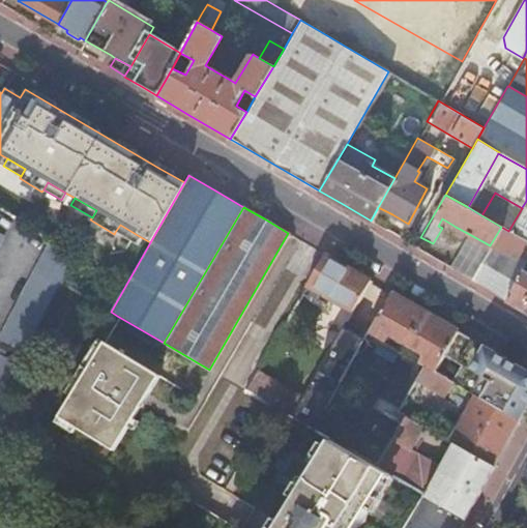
[(526,209),(522,207),(522,208),(508,231),(526,241),(526,209)]
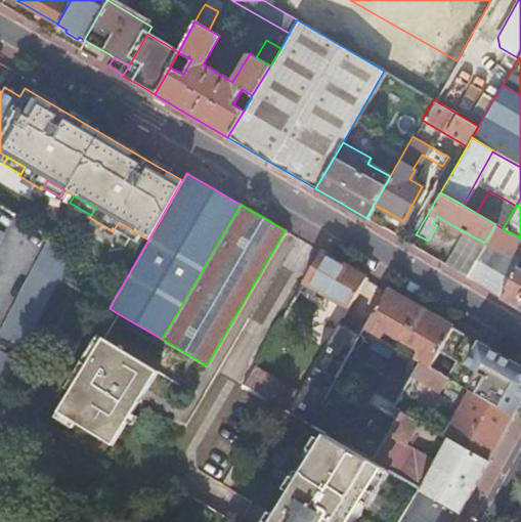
[(0,223),(8,227),(14,213),(0,206),(0,223)]
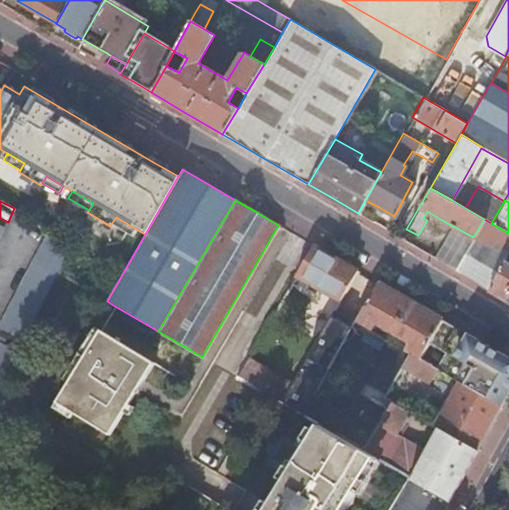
[(136,229),(116,217),(111,224),(132,236),(136,229)]
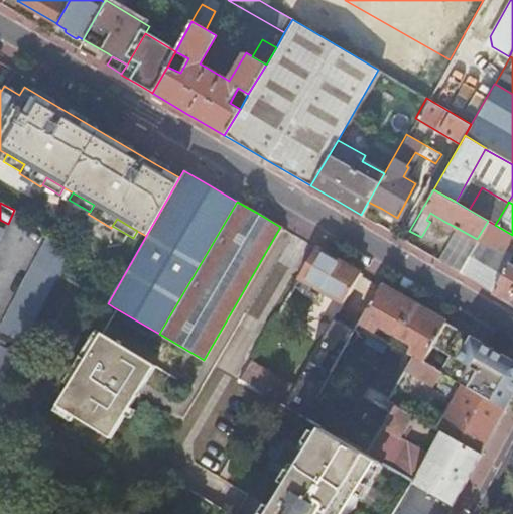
[(512,250),(512,235),(495,225),(488,221),(477,239),(496,250),(499,243),(512,250)]
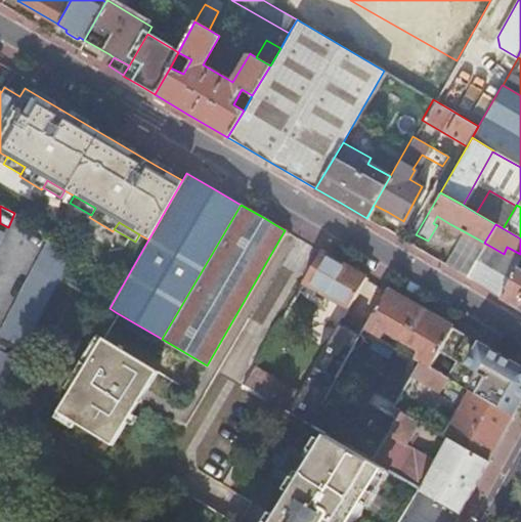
[(484,243),(464,231),(452,250),(444,263),(466,276),(467,274),(463,272),(467,265),(471,267),(484,243)]
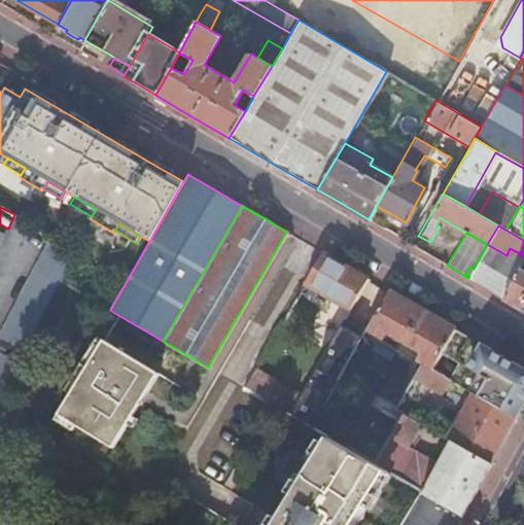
[(57,281),(71,254),(46,241),(0,330),(0,338),(22,349),(57,282),(57,281)]
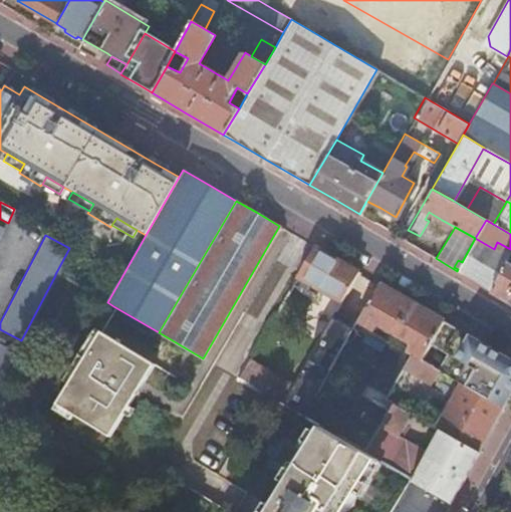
[(466,275),(489,289),(506,260),(506,261),(510,252),(510,249),(497,242),(494,249),(475,238),(462,262),(458,269),(457,271),(466,275)]
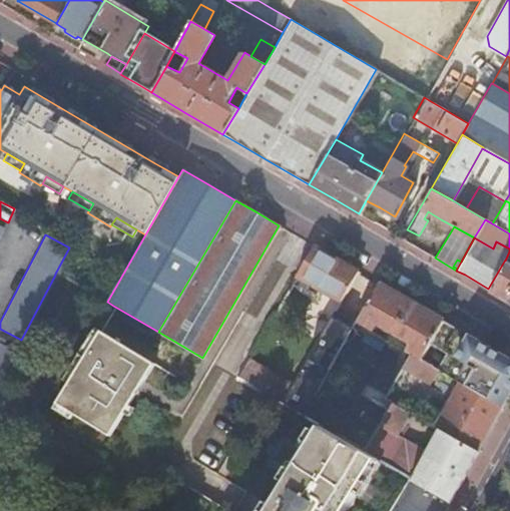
[(333,256),(314,244),(296,275),(339,300),(357,270),(333,256)]
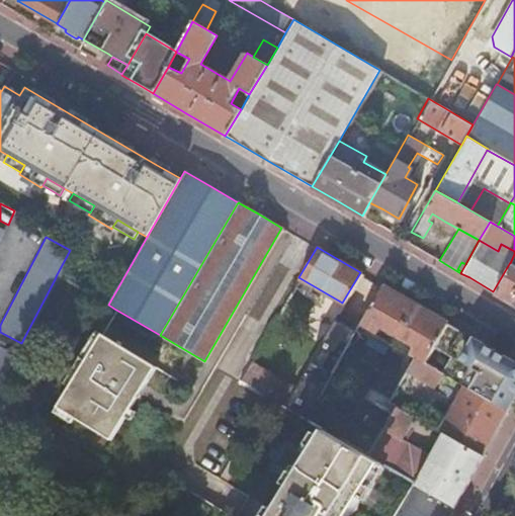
[(461,271),(465,264),(461,262),(457,269),(461,271)]
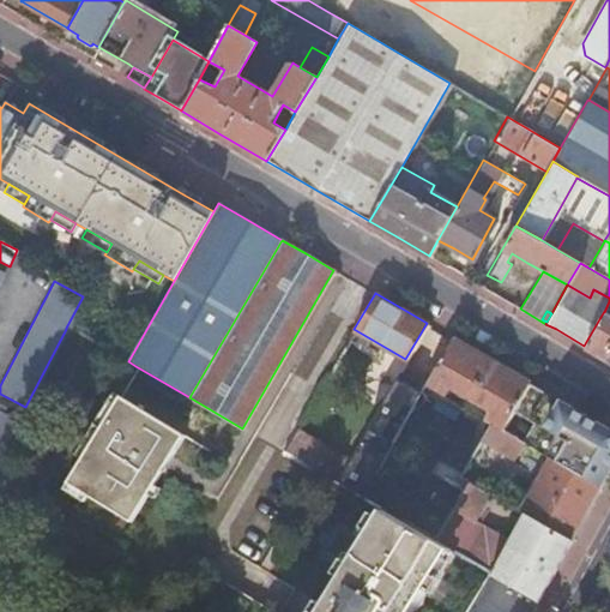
[(609,315),(604,312),(604,311),(584,346),(609,360),(609,315)]
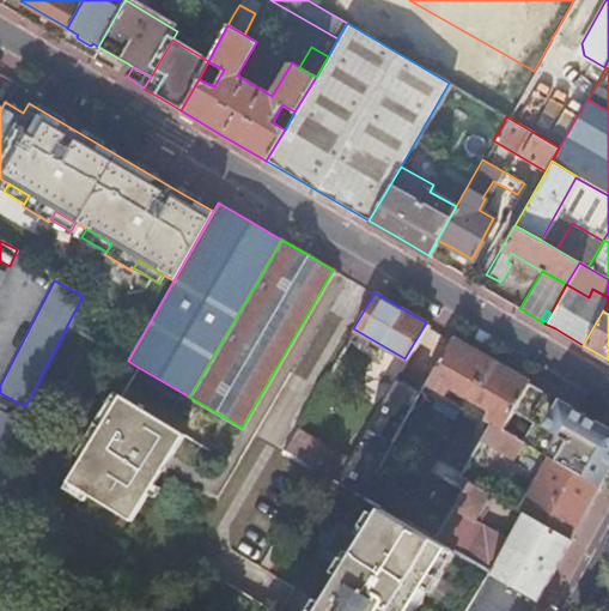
[(489,360),(451,337),(424,385),(442,394),(448,383),(458,389),(457,391),(477,403),(479,401),(489,407),(482,418),(488,422),(500,429),(511,409),(528,381),(489,360)]
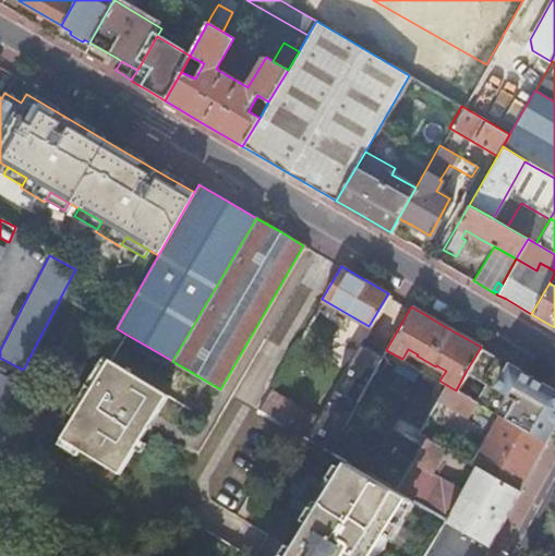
[(402,359),(386,350),(372,373),(431,408),(445,384),(439,381),(402,359)]
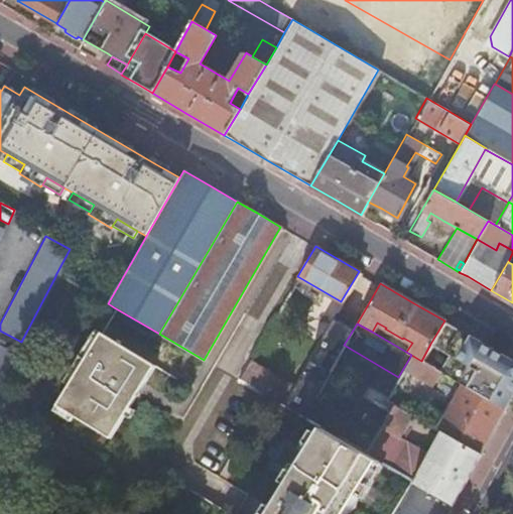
[(457,329),(443,352),(447,354),(456,359),(446,376),(461,384),(504,409),(512,391),(512,361),(485,344),(481,342),(473,337),(459,330),(457,329)]
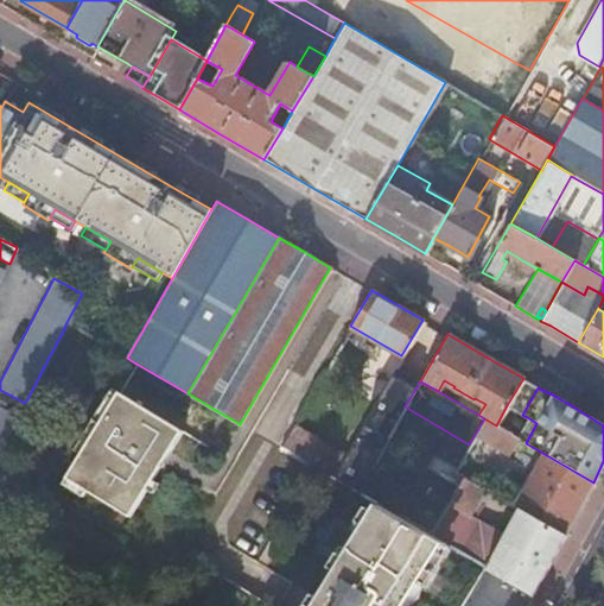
[(152,477),(180,431),(115,392),(62,479),(127,518),(152,477)]
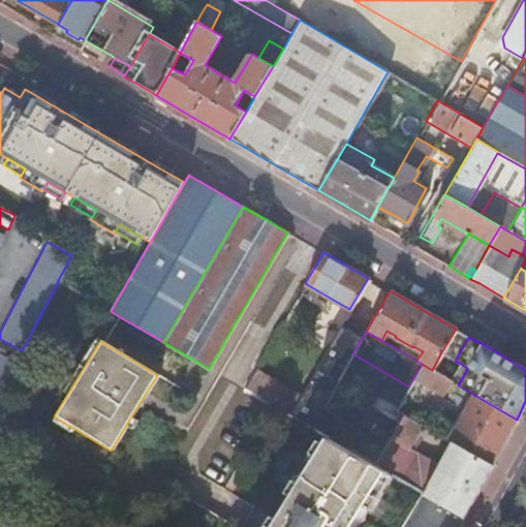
[(0,351),(6,354),(9,348),(0,342),(0,351)]
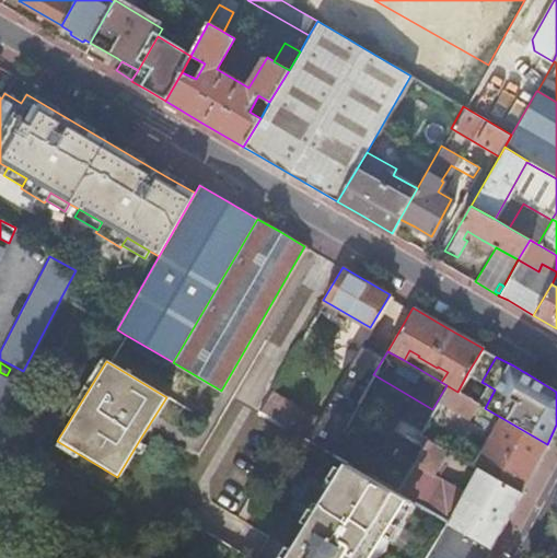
[(0,408),(14,382),(0,374),(0,408)]
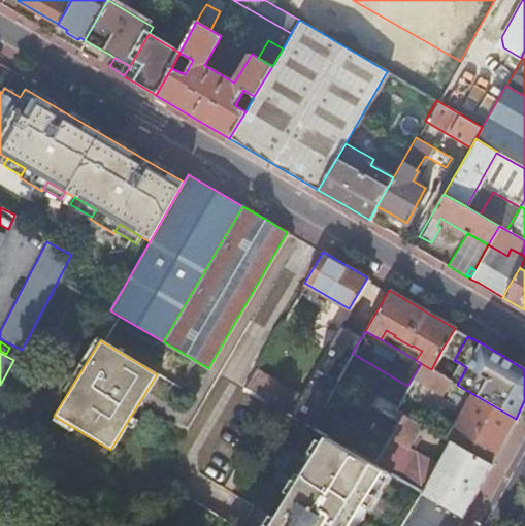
[(466,367),(458,362),(448,379),(457,385),(466,367)]
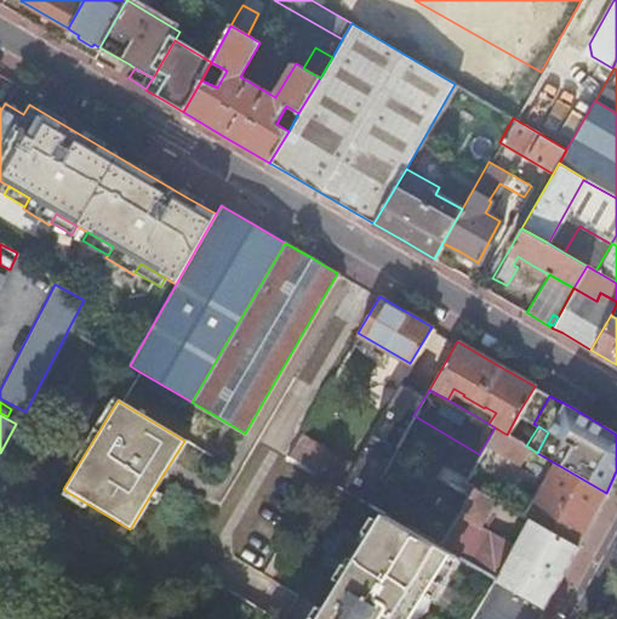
[(495,427),(479,454),(475,460),(508,478),(516,464),(526,446),(507,435),(495,427)]
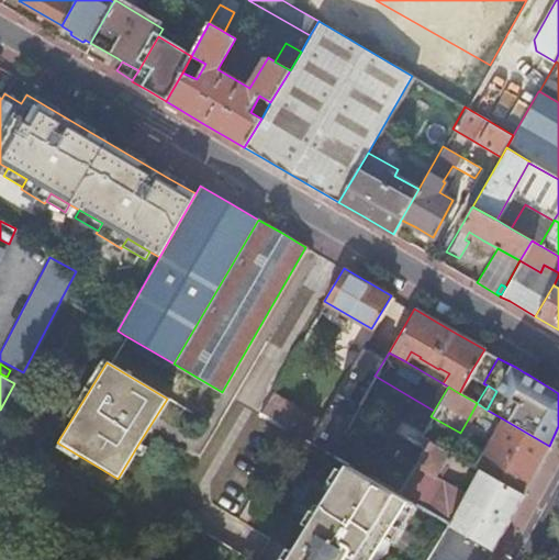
[(319,420),(271,391),(259,412),(290,429),(308,439),(319,420)]
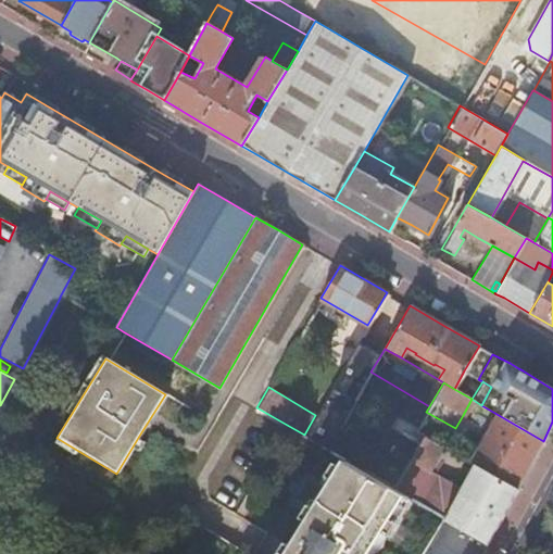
[(329,398),(306,436),(348,460),(393,486),(407,462),(348,428),(355,414),(329,398)]
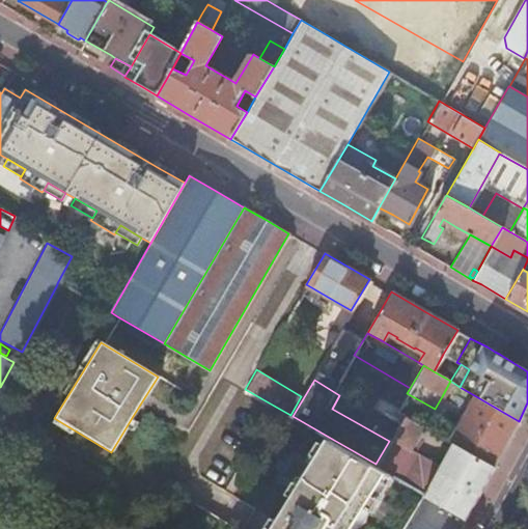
[(450,381),(442,396),(466,410),(474,395),(460,387),(450,381)]
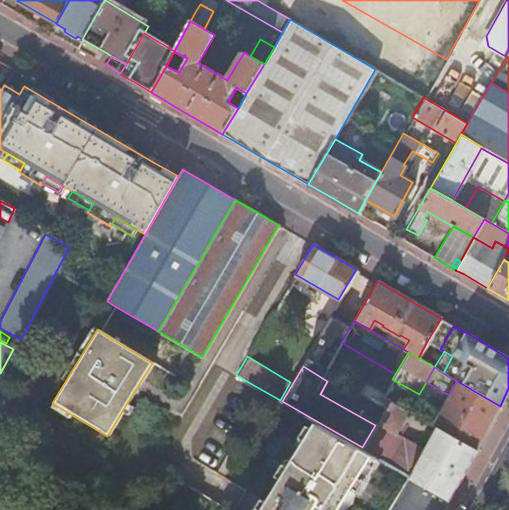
[(437,427),(475,449),(495,414),(500,406),(457,381),(449,395),(433,425),(437,427)]
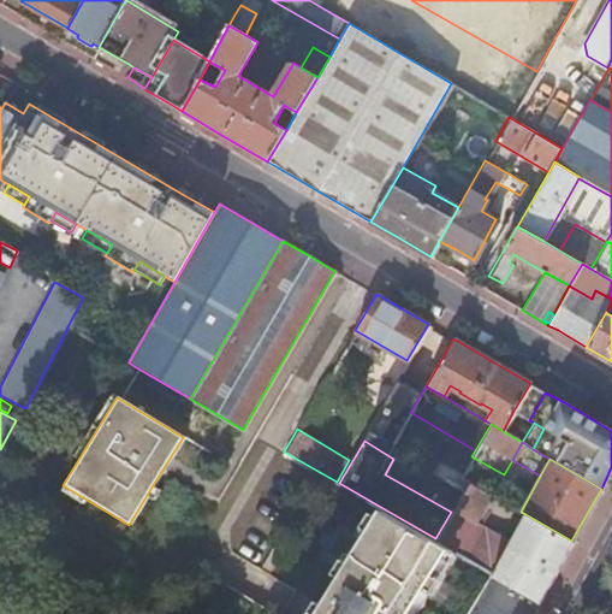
[(469,479),(462,474),(449,496),(457,501),(468,480),(469,479)]
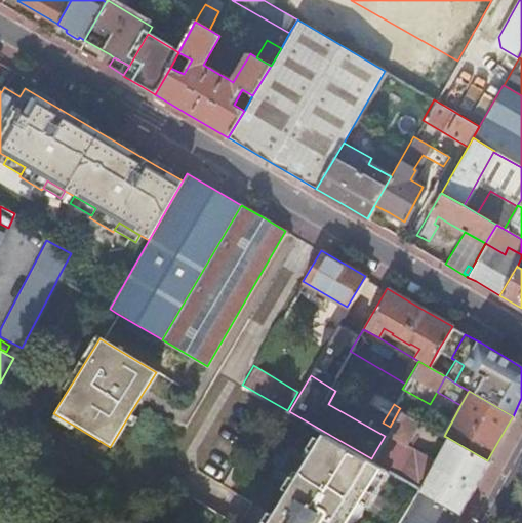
[(390,427),(385,436),(371,458),(384,466),(419,487),(422,488),(420,489),(459,512),(474,485),(487,460),(448,438),(437,460),(406,443),(418,420),(399,409),(390,427)]
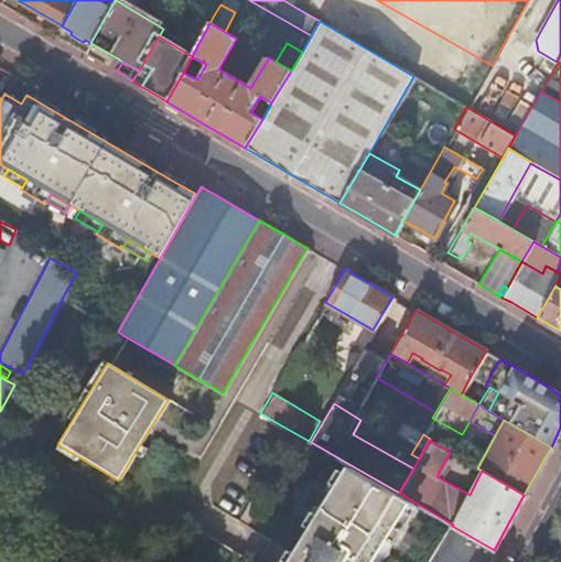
[(460,443),(453,454),(470,464),(476,452),(460,443)]
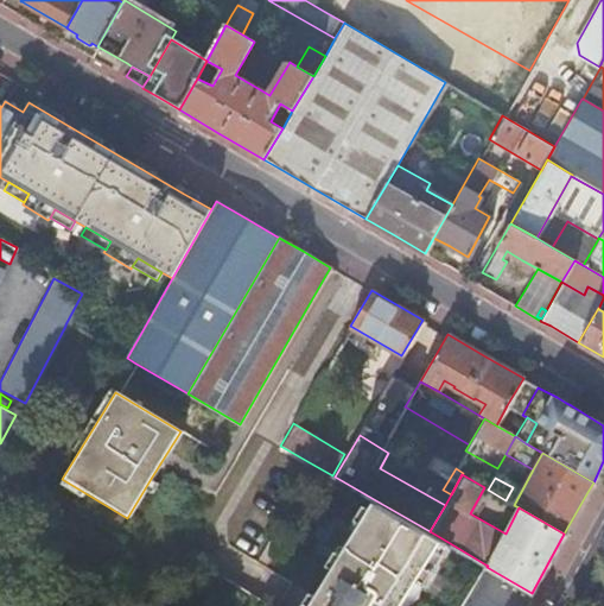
[(380,503),(317,605),(404,605),(444,540),(430,531),(380,503)]
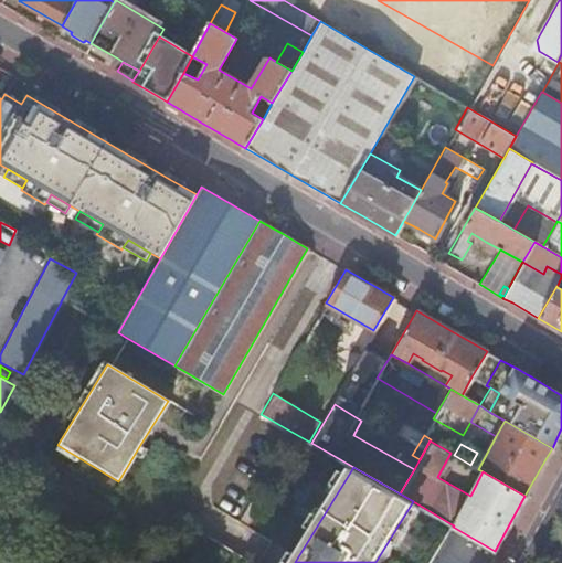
[(454,526),(452,524),(427,562),(487,562),(495,551),(453,527),(454,526)]
